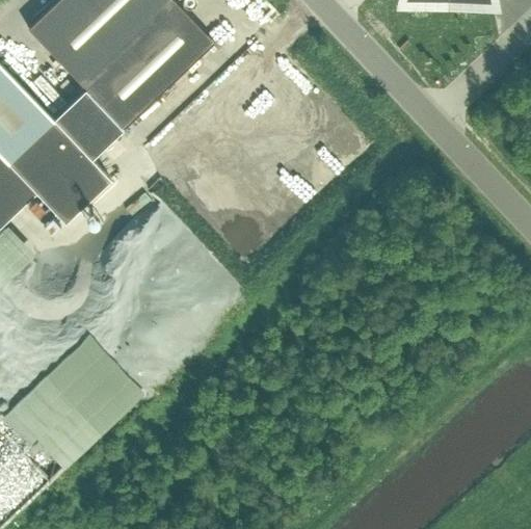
[(60,0),(29,30),(86,91),(124,131),(215,45),(173,0),(60,0)]
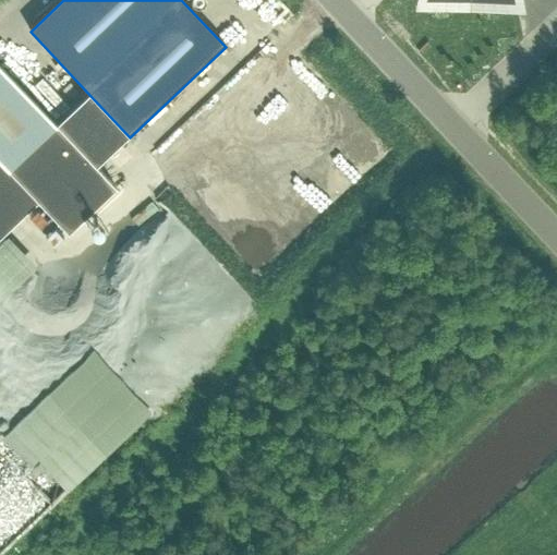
[(424,0),(422,9),(424,9),(426,1),(515,3),(516,11),(518,11),(515,0),(424,0)]
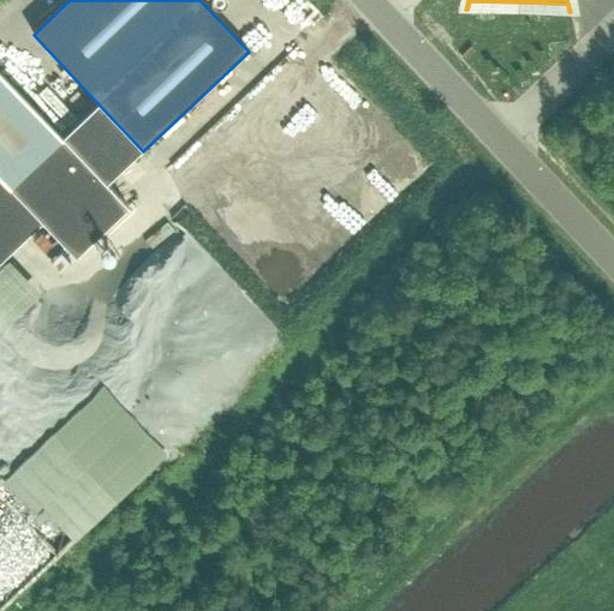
[(0,264),(43,225),(76,259),(129,209),(107,186),(143,151),(100,106),(64,141),(0,73),(0,264)]
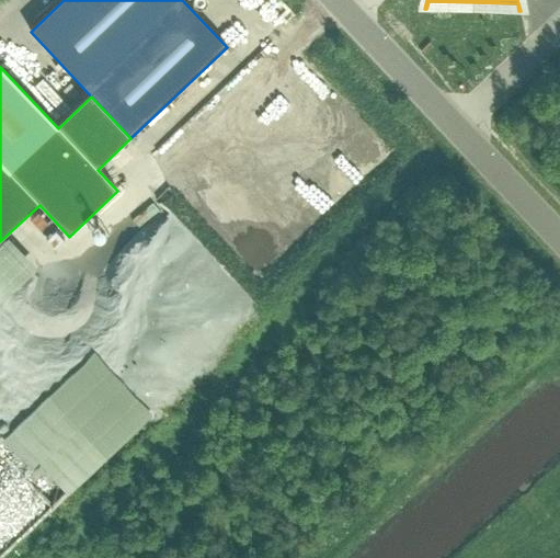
[(175,216),(138,236),(116,261),(117,262),(133,292),(137,289),(133,286),(134,285),(148,270),(152,280),(173,296),(162,276),(173,264),(183,252),(178,247),(182,242),(175,230),(183,223),(175,216)]
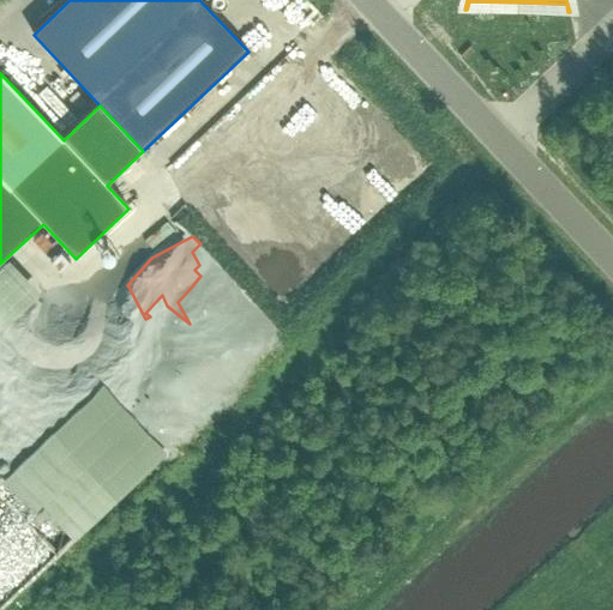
[(76,543),(178,454),(138,410),(142,406),(122,385),(17,476),(76,543)]
